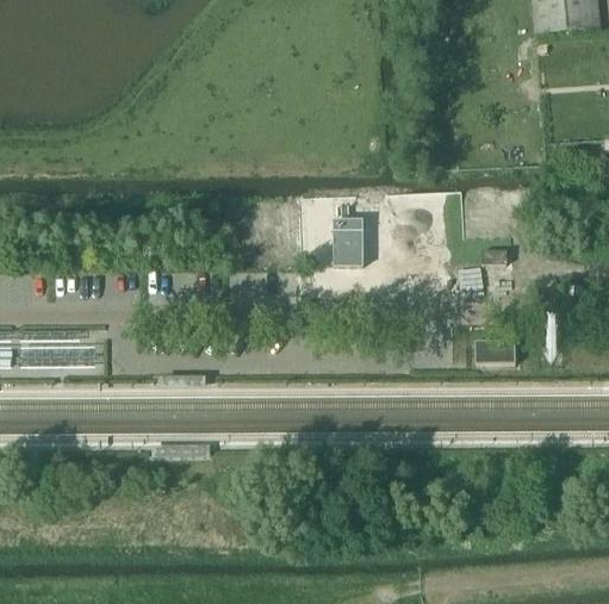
[(601,25),(598,0),(533,0),(536,32),(601,25)]
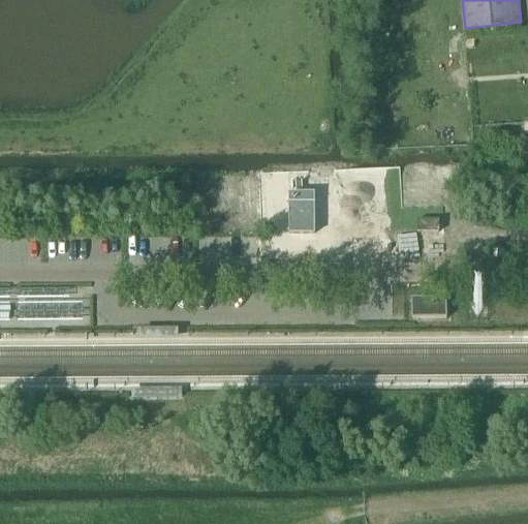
[(527,124),(504,125),(504,136),(527,135),(527,124)]
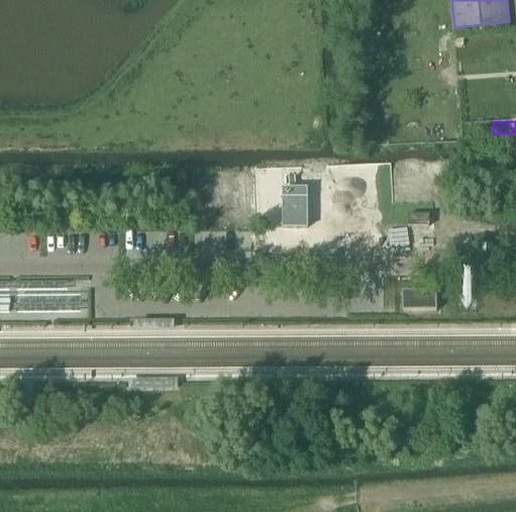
[(307,184),(283,184),(283,224),(307,224),(307,184)]
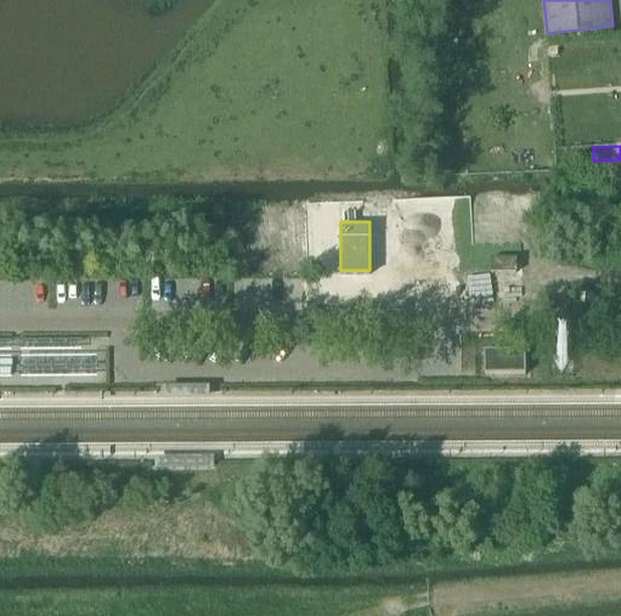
[(517,254),(491,254),(491,269),(517,269),(517,254)]
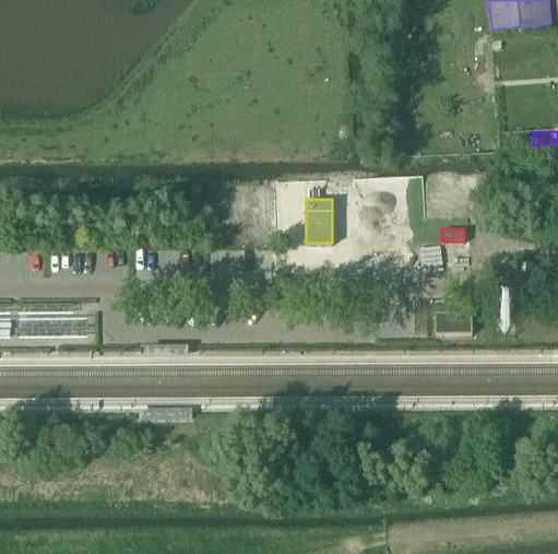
[(436,315),(436,331),(473,331),(473,315),(436,315)]
